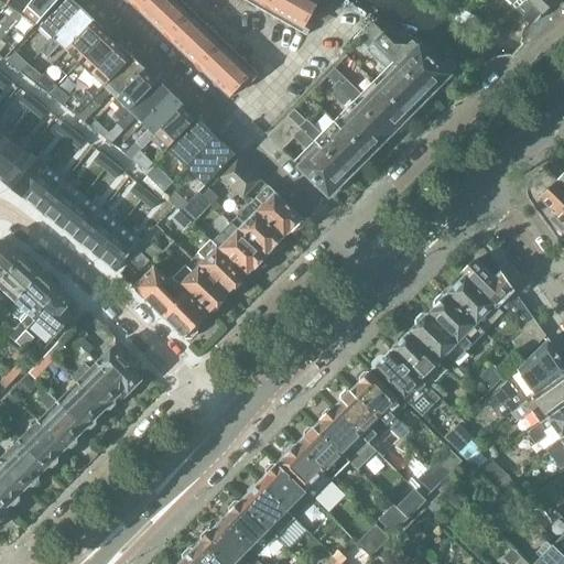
[(60,0),(34,0),(23,15),(12,30),(2,42),(9,46),(19,33),(20,34),(24,38),(38,24),(60,0)]
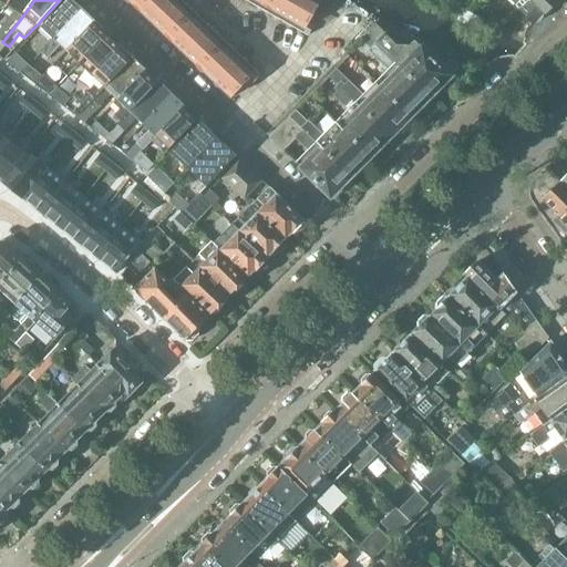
[(6,24),(12,30),(34,0),(12,0),(9,6),(16,11),(6,24)]
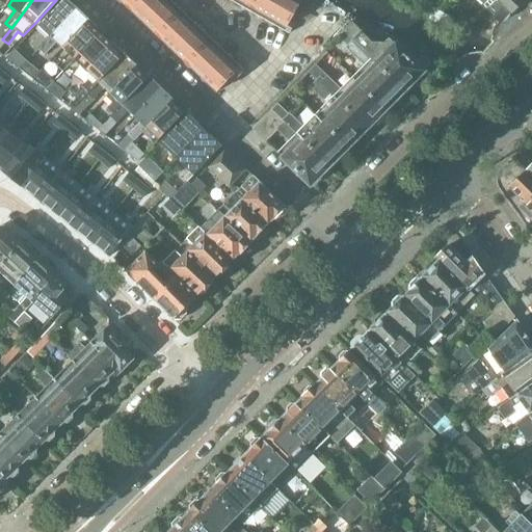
[(31,46),(37,52),(40,50),(77,10),(78,9),(67,0),(62,0),(38,27),(44,32),(37,40),(31,46)]
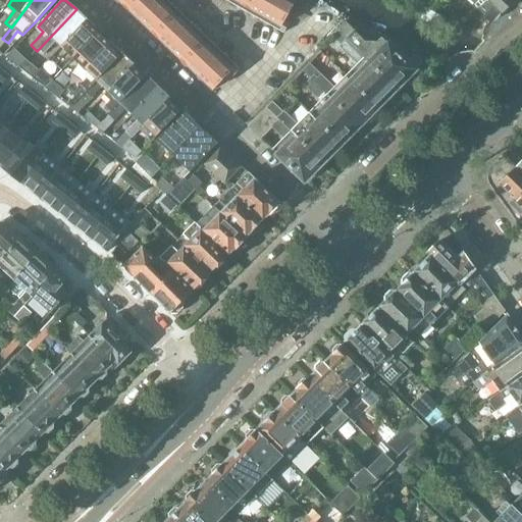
[(118,0),(122,3),(121,4),(131,12),(131,11),(151,31),(150,32),(159,40),(160,39),(179,58),(179,59),(188,67),(189,66),(209,86),(208,87),(213,91),(222,81),(226,85),(240,69),(237,66),(165,0),(118,0)]
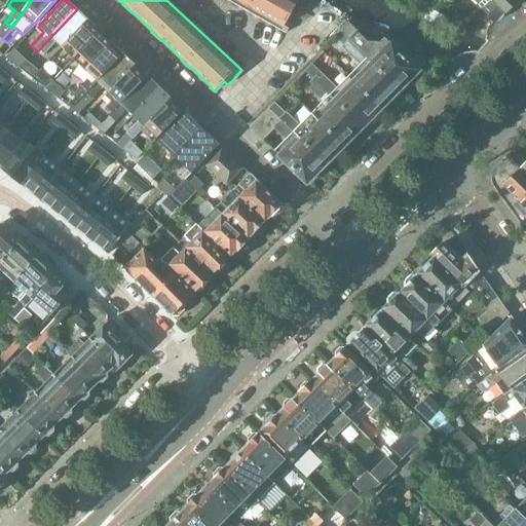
[(226,0),(286,34),(296,16),(292,14),(299,2),(295,0),(226,0)]
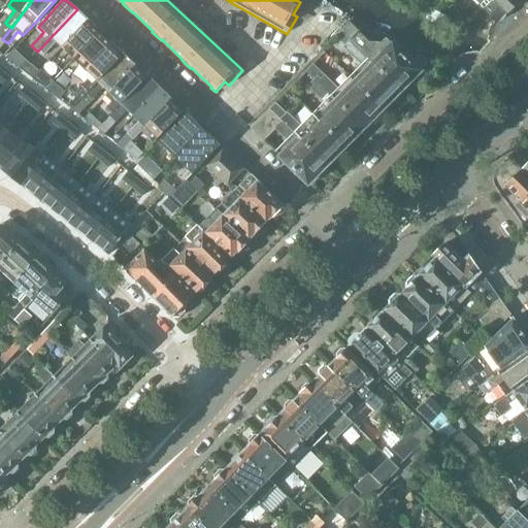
[(493,0),(484,9),(497,23),(499,21),(501,22),(505,17),(505,14),(507,13),(508,14),(521,2),(520,1),(520,0),(493,0)]
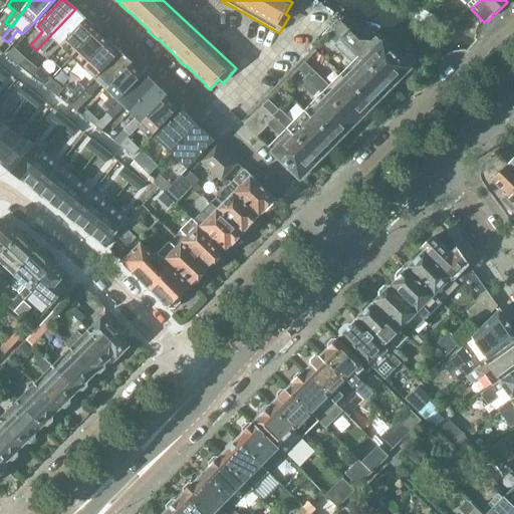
[(60,48),(86,21),(74,10),(38,48),(43,54),(54,42),(60,48)]
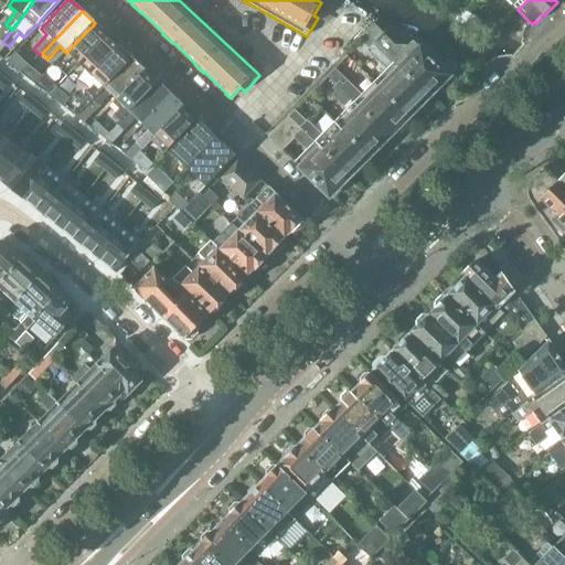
[(67,77),(107,35),(95,23),(66,53),(73,59),(61,72),(67,77)]
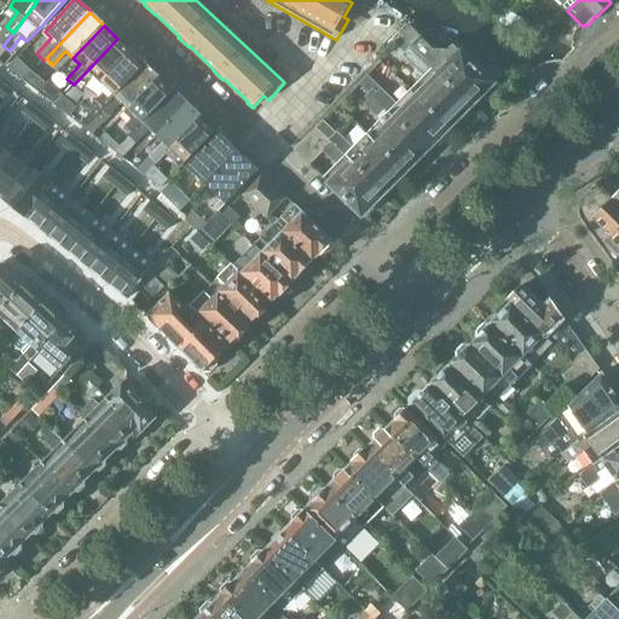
[(492,84),(498,79),(499,77),(499,76),(499,74),(499,73),(499,71),(498,69),(497,69),(496,68),(495,68),(492,68),(491,68),(490,69),(489,69),(484,75),(463,55),(453,50),(452,51),(437,50),(435,52),(421,38),(422,36),(421,36),(420,38),(410,27),(401,35),(414,48),(470,106),(478,99),(480,102),(496,87),(492,84)]
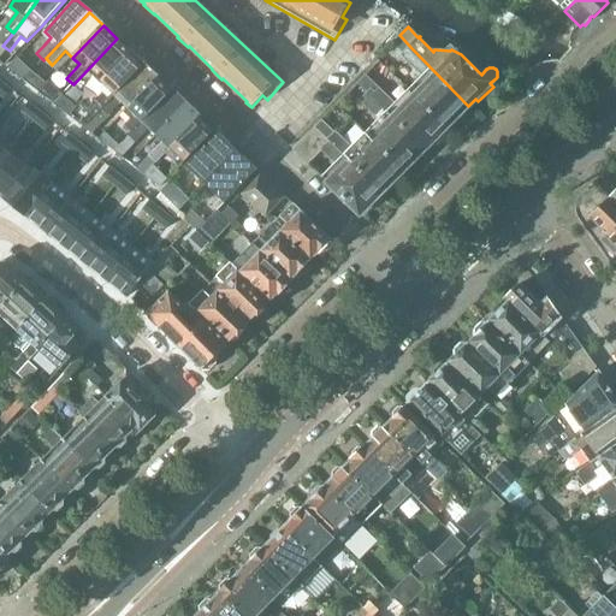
[(100,84),(131,51),(117,39),(73,84),(80,92),(93,77),(100,84)]
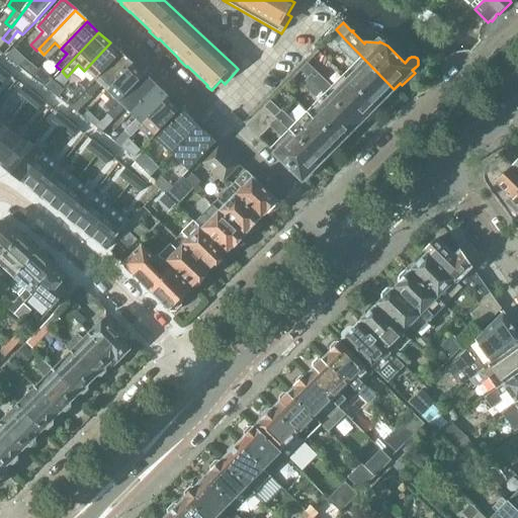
[(394,89),(346,40),(343,44),(346,48),(343,51),(357,65),(345,76),(378,109),(391,97),(389,94),(394,89)]
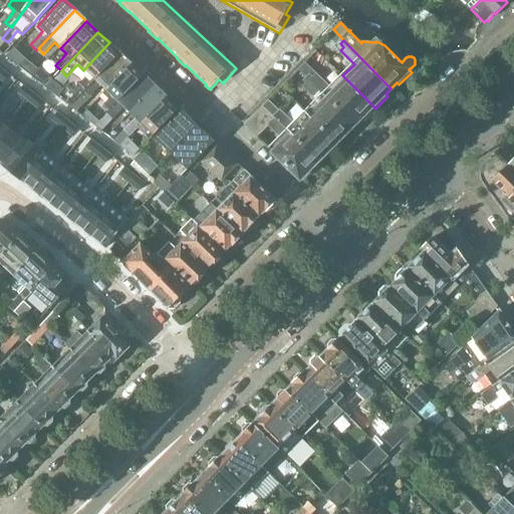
[(109,42),(83,70),(89,75),(78,87),(84,92),(121,53),(109,42)]
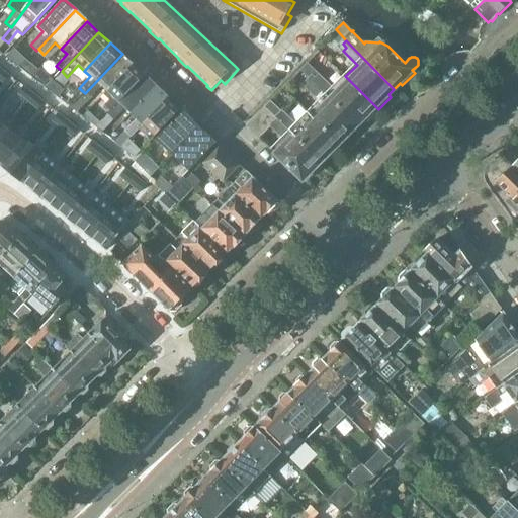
[(18,68),(25,60),(26,59),(14,49),(6,58),(18,68)]
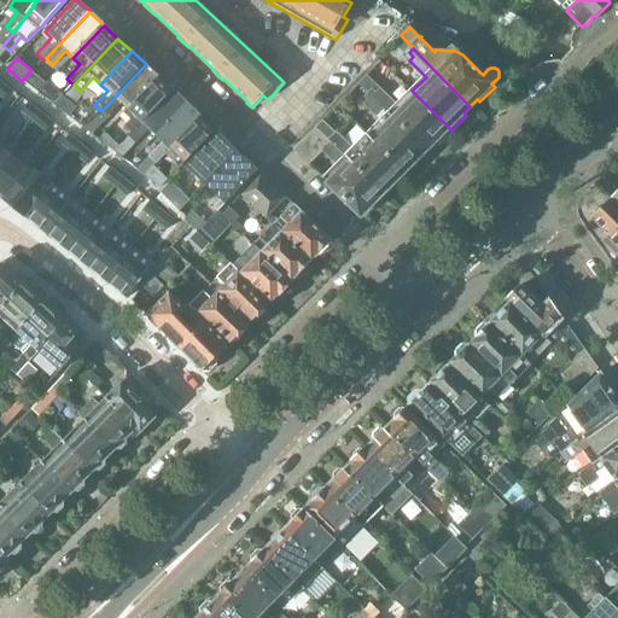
[(122,104),(128,111),(159,77),(146,64),(101,111),(109,118),(122,104)]
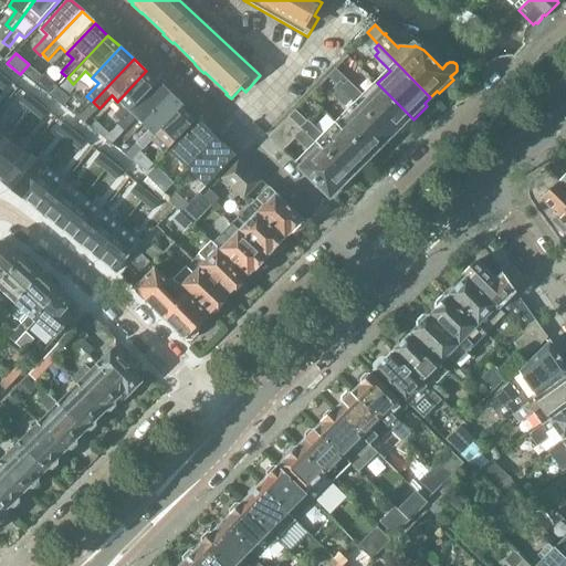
[(25,77),(35,85),(42,76),(32,70),(25,77)]
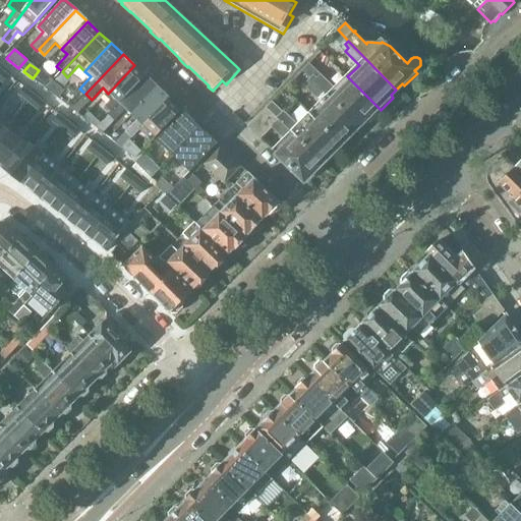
[(103,111),(109,116),(147,76),(134,65),(108,94),(114,99),(103,111)]
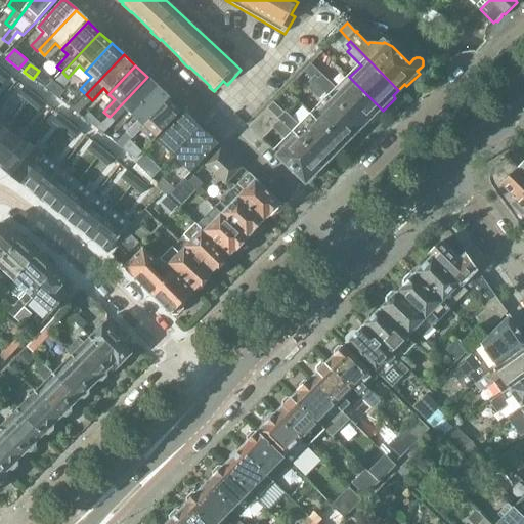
[(0,69),(0,81),(4,84),(9,77),(0,69)]
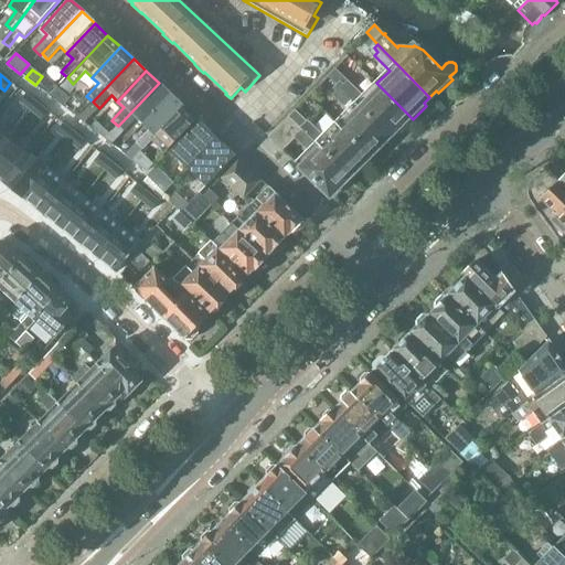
[(56,88),(44,76),(43,77),(42,76),(35,85),(49,96),(56,88)]
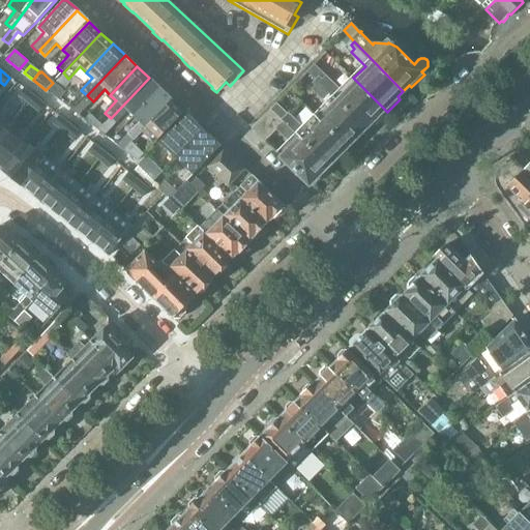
[(320,76),(317,79),(366,128),(372,122),(374,124),(387,112),(353,78),(342,90),(327,76),(323,79),(320,76)]
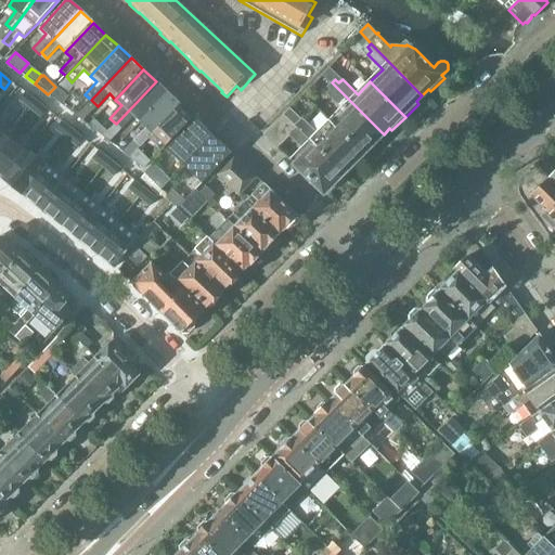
[(134,117),(140,123),(168,93),(156,81),(116,124),(123,130),(134,117)]
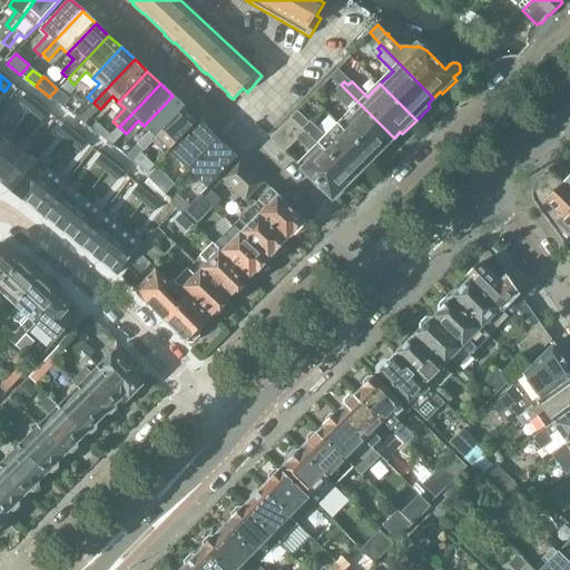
[(394,138),(341,85),(337,88),(341,92),(337,96),(353,111),(340,125),(376,160),(390,147),(387,145),(394,138)]
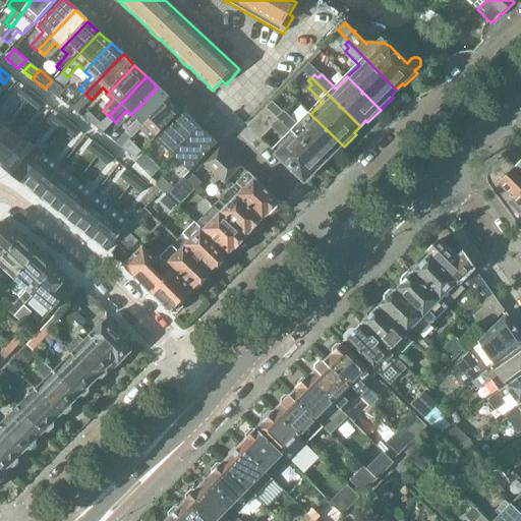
[(23,88),(18,95),(29,103),(34,96),(23,88)]
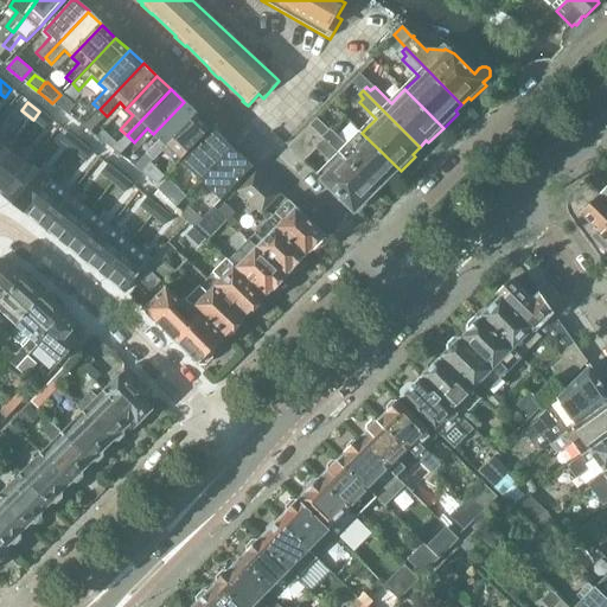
[(147,155),(154,161),(198,115),(184,102),(153,134),(160,141),(147,155)]
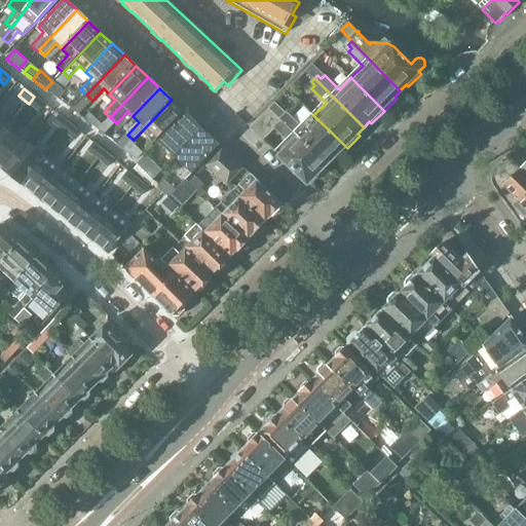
[(34,97),(29,104),(39,112),(44,105),(34,97)]
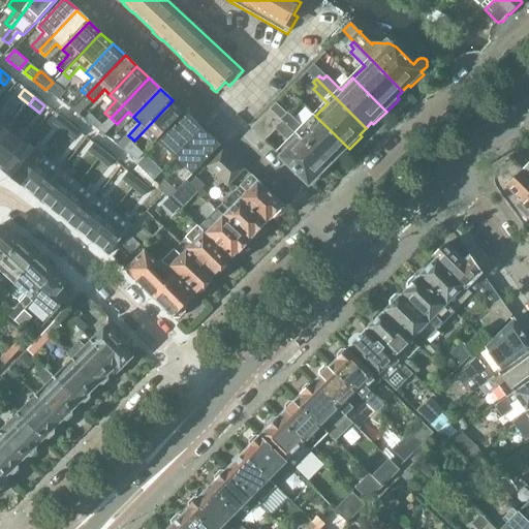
[(173,100),(134,141),(141,147),(152,134),(158,141),(185,113),(173,100)]
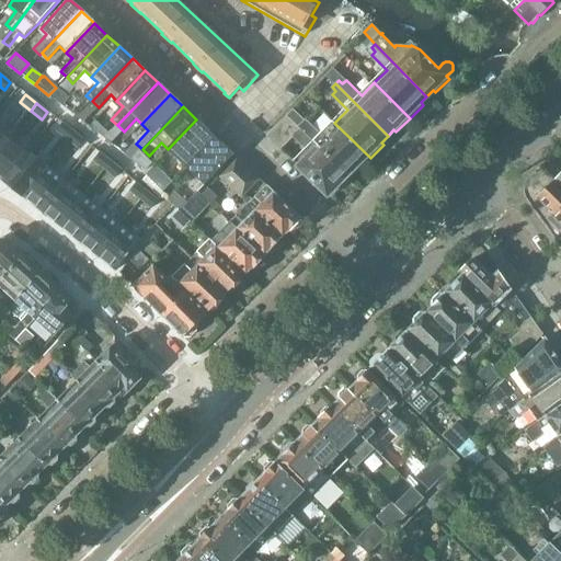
[(296,124),(288,116),(268,136),(277,145),(297,125),(296,124)]
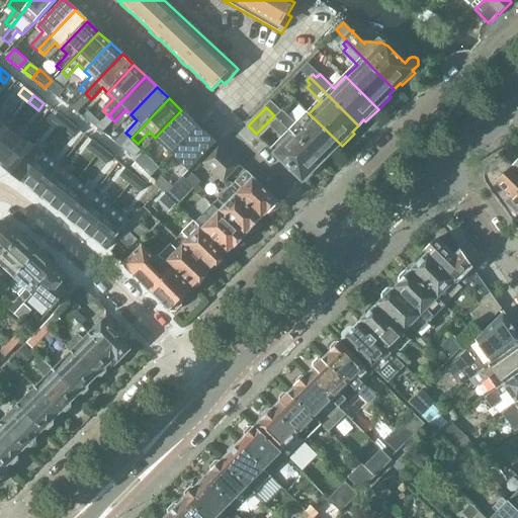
[(277,110),(273,114),(290,132),(322,162),(327,156),(330,158),(342,146),(309,113),(297,124),(283,110),(280,113),(277,110)]
